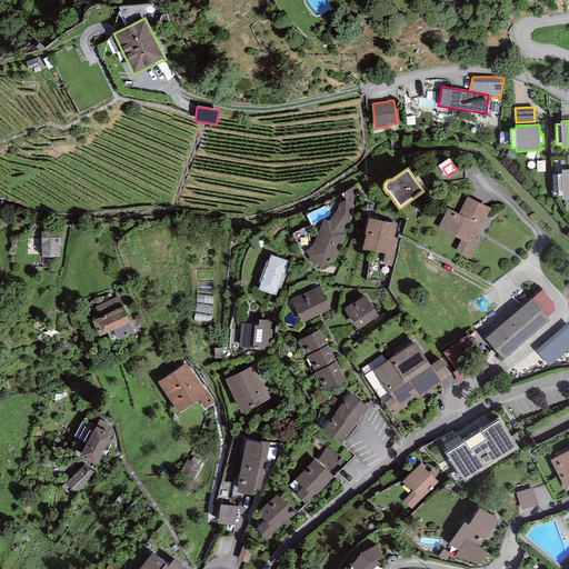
[(568,169),(561,170),(561,175),(558,175),(558,197),(562,196),(562,200),(568,199),(568,169)]
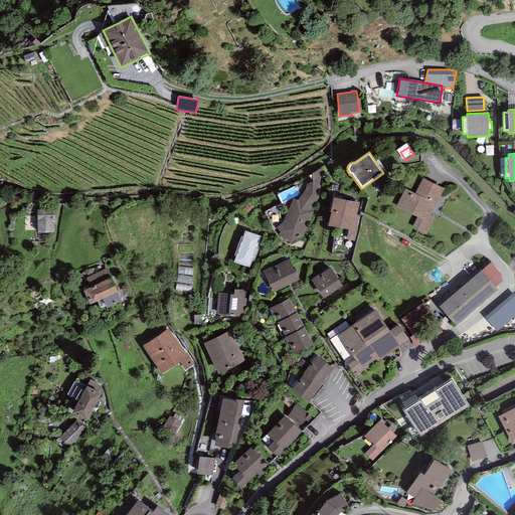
[(329,180),(321,168),(313,173),(313,181),(307,184),(306,188),(298,200),(296,200),(293,199),(284,221),(276,228),(281,233),(279,234),(284,240),(286,238),(290,243),(303,236),(323,185),(329,180)]
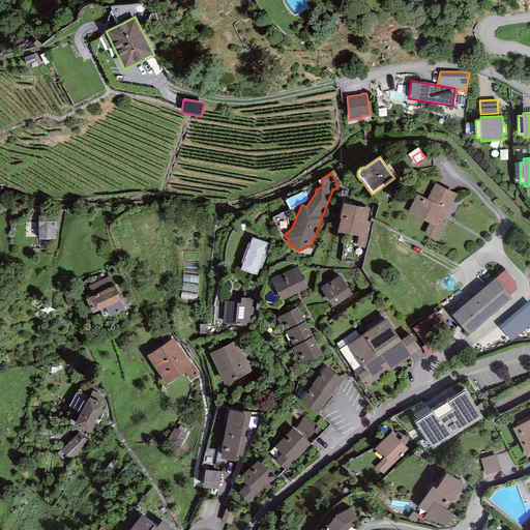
[(457,194),(435,183),(427,199),(417,194),(408,212),(430,224),(424,234),(439,241),(446,225),(442,223),(457,194)]
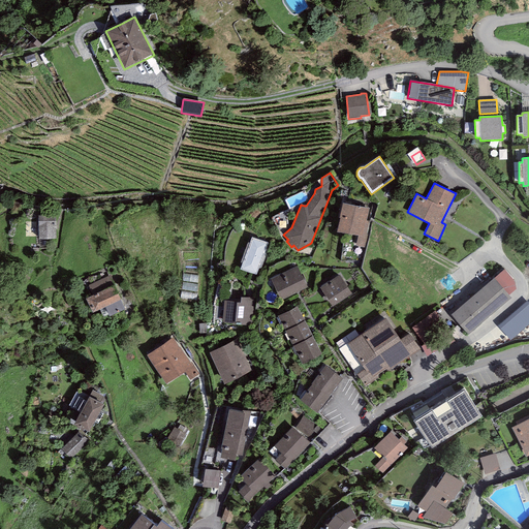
[(369,209),(342,204),(339,218),(340,218),(337,232),(358,237),(355,246),(365,248),(368,235),(367,234),(369,221),(366,221),(369,209)]
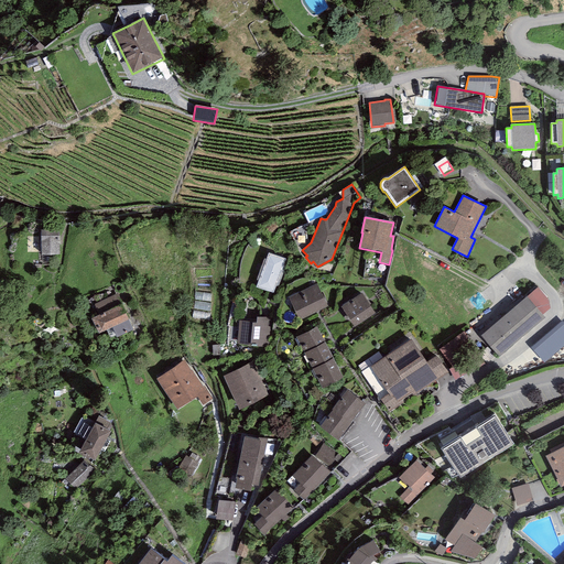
[(58,230),(41,230),(41,255),(60,255),(58,230)]
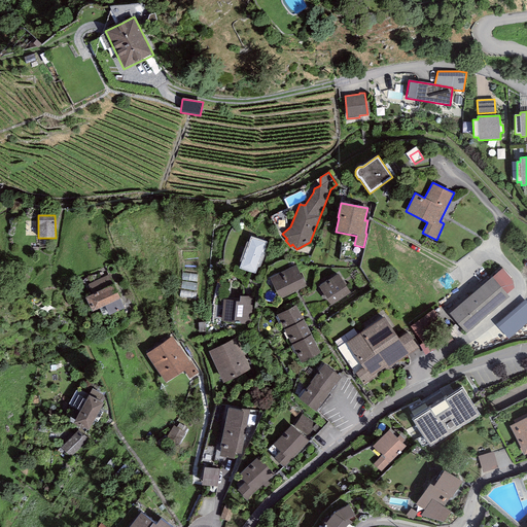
[(267,242),(250,237),(239,269),(255,274),(267,242)]
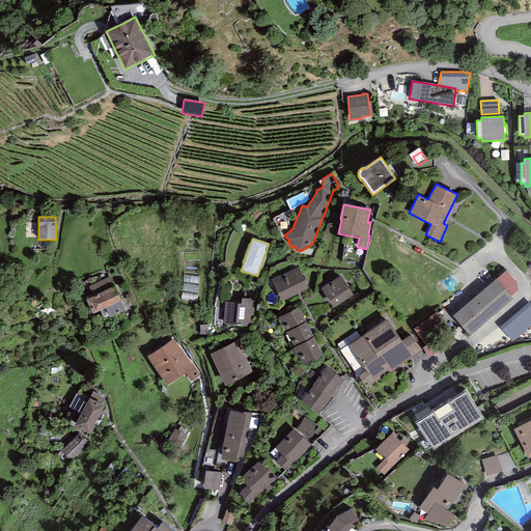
[(308,287),(298,268),(271,281),(281,301),(308,287)]
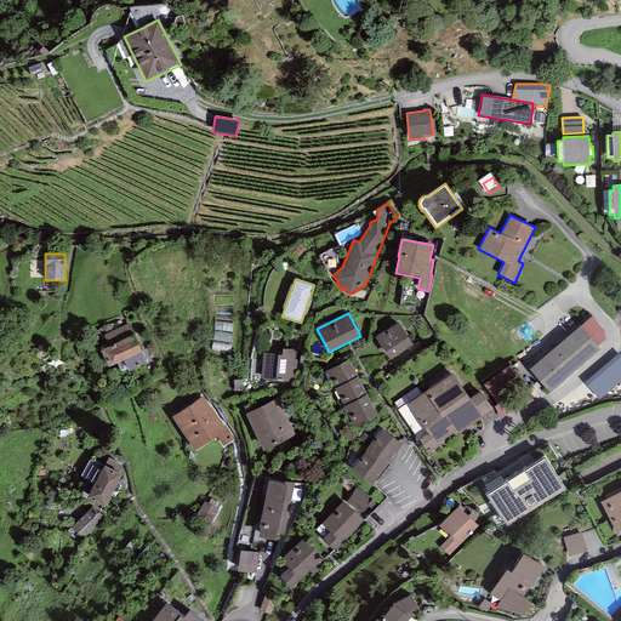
[(592,317),(580,326),(597,347),(607,340),(603,329),(592,317)]
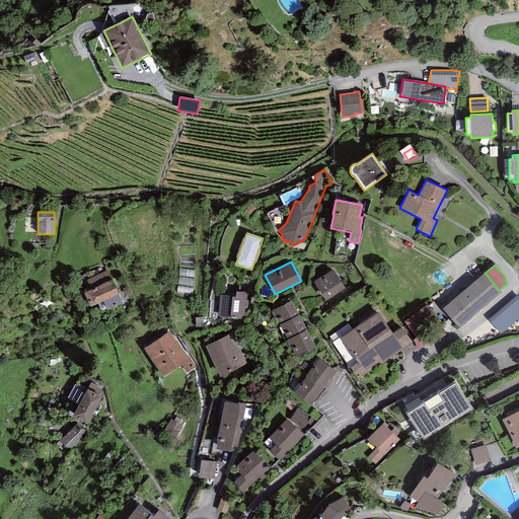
[(180,291),(196,293),(197,270),(182,269),(180,291)]
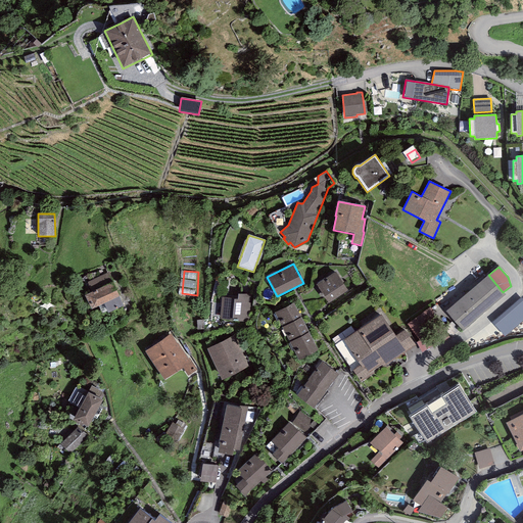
[(336,272),(316,284),(327,303),(347,291),(336,272)]
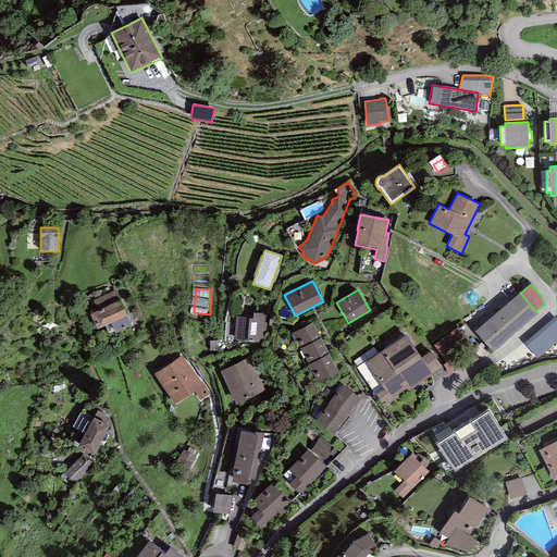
[(116,291),(93,300),(97,311),(90,314),(97,330),(111,324),(115,334),(132,326),(116,291)]
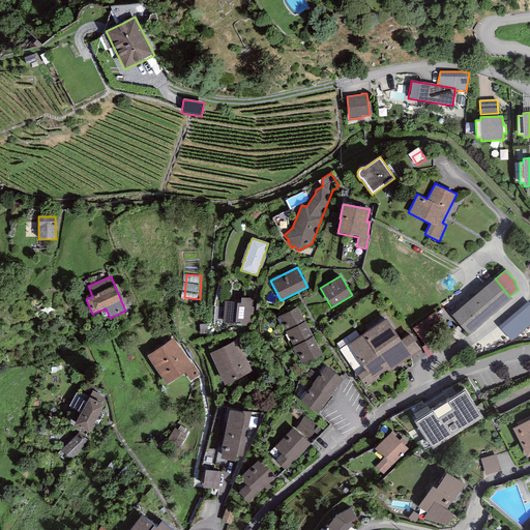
[(495,278),(451,316),(469,335),(512,298),(509,296),(495,278)]
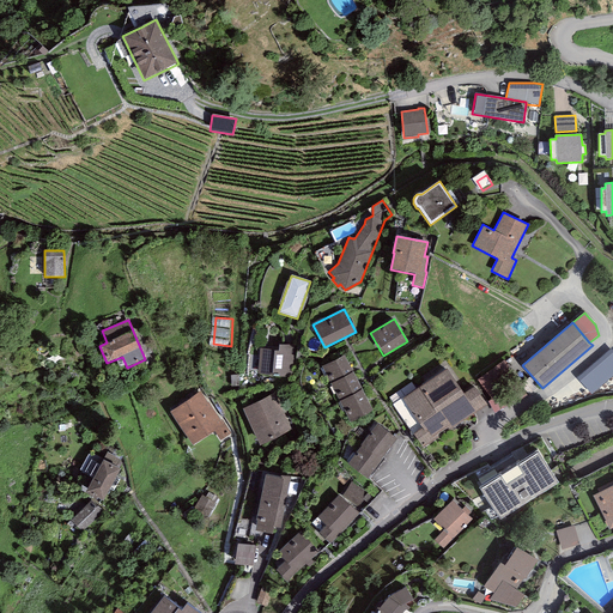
[(279,351),(260,349),(258,374),(272,375),(272,376),(292,378),(296,346),(293,346),(279,345),(279,351)]
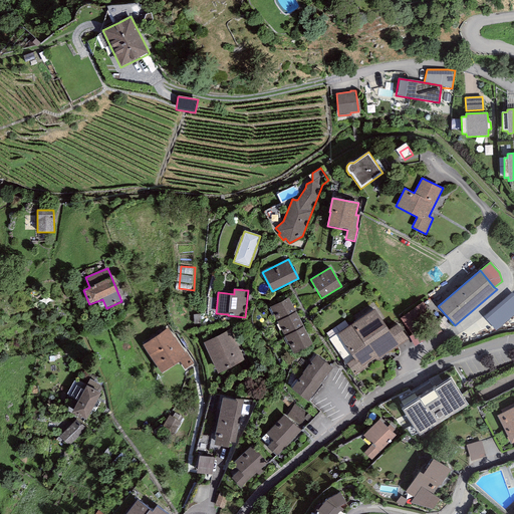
[(513,314),(513,294),(512,292),(484,317),(495,330),(513,314)]
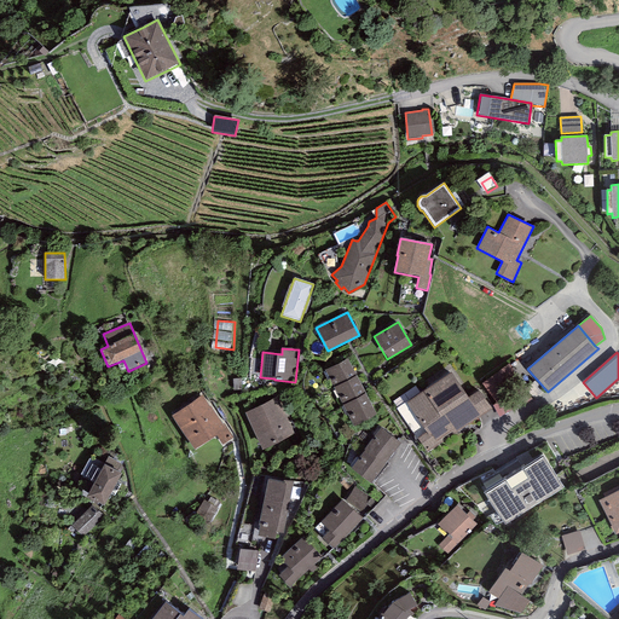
[(324,370),(334,387),(356,376),(347,359),(324,370)]
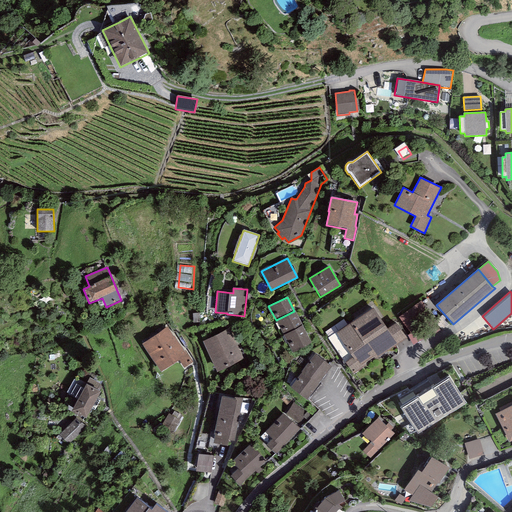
[(373,308),(337,333),(354,358),(346,363),(354,374),(397,344),(387,329),(373,308)]
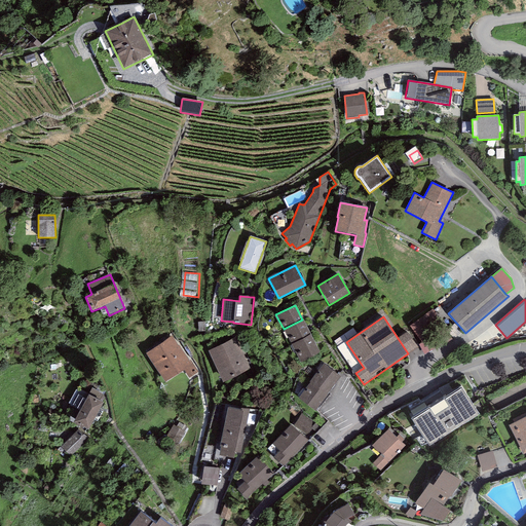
[(310,334),(302,320),(284,329),(292,344),(310,334)]
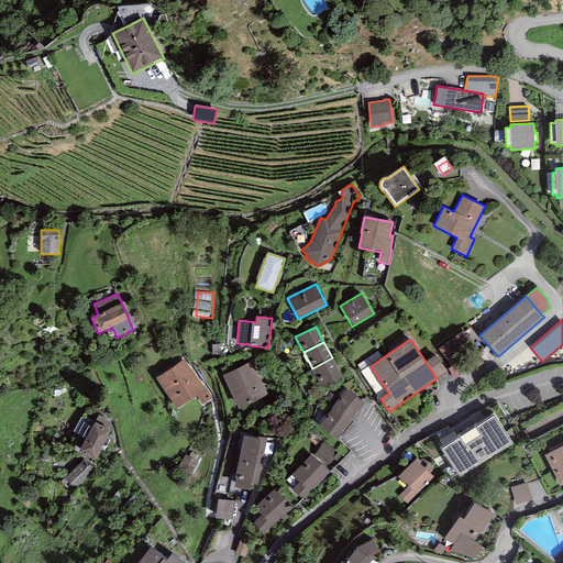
[(435,355),(426,362),(437,378),(446,372),(435,355)]
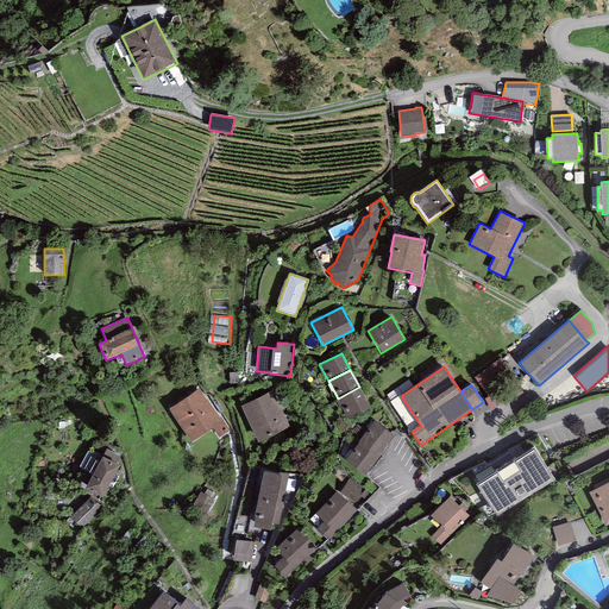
[(371,408),(359,387),(338,399),(349,420),(371,408)]
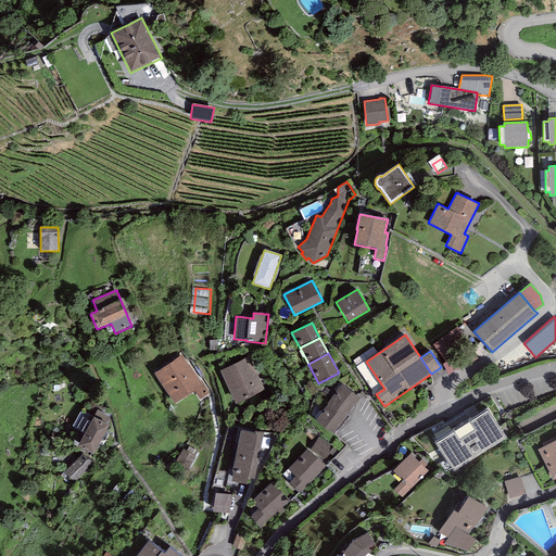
[(181,354),(154,374),(175,404),(194,391),(200,399),(210,392),(202,380),(200,381),(181,354)]
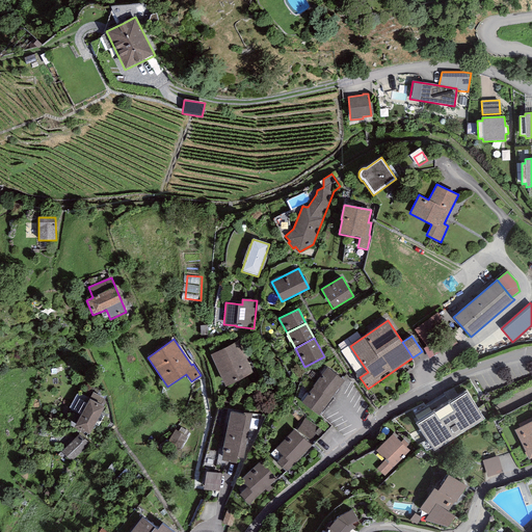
[(238,342),(210,355),(225,387),(254,373),(238,342)]
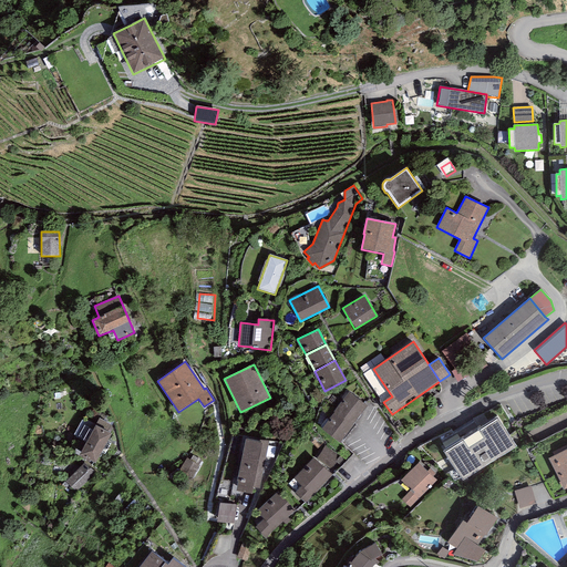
[(334,412),(352,425),(367,405),(348,392),(333,412),(334,412)]
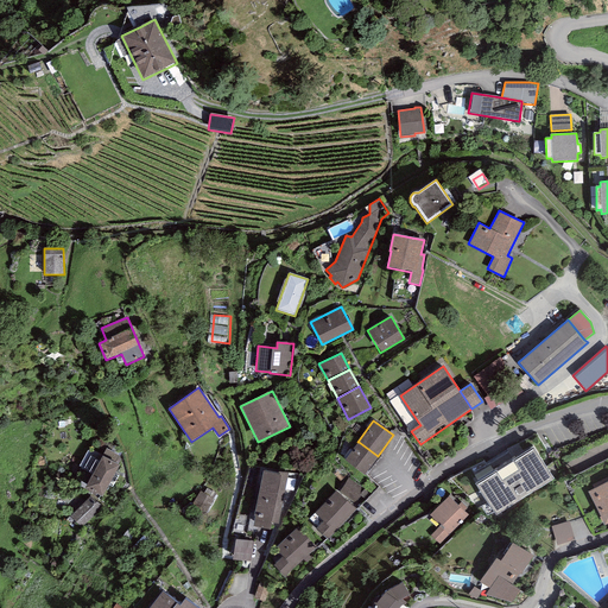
[(365,475),(378,456),(359,442),(344,461),(365,475)]
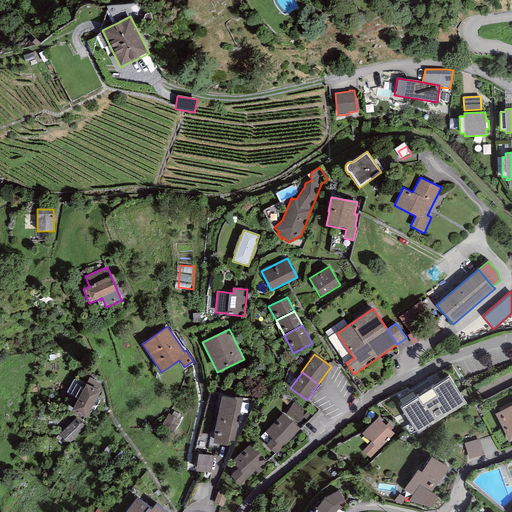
[(449,376),(400,407),(417,434),(466,403),(449,376)]
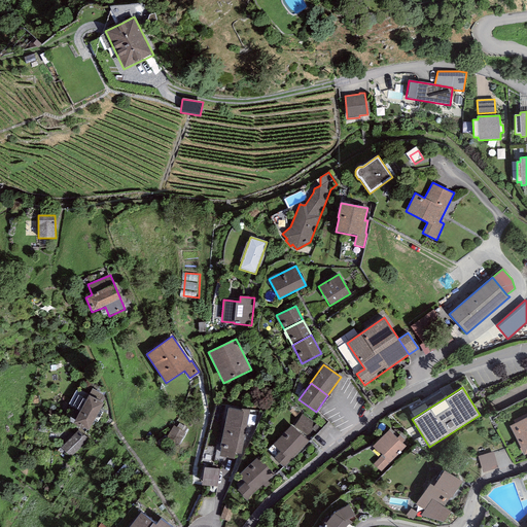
[(103,395),(92,389),(73,423),(88,431),(104,403),(100,401),(103,395)]
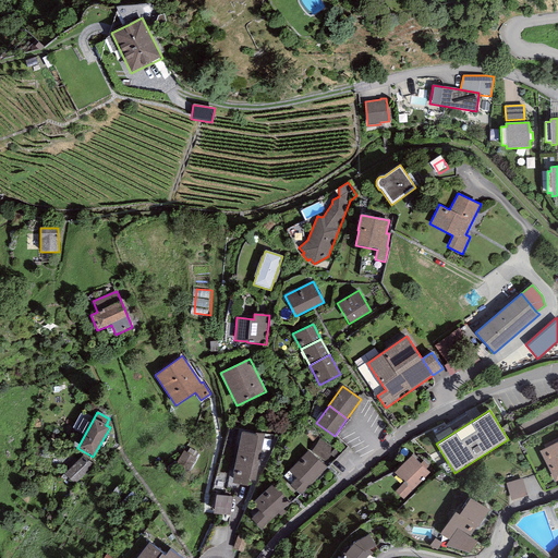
[(255,435),(241,433),(233,473),(234,474),(232,483),(247,486),(249,480),(255,481),(265,435),(255,433),(255,435)]
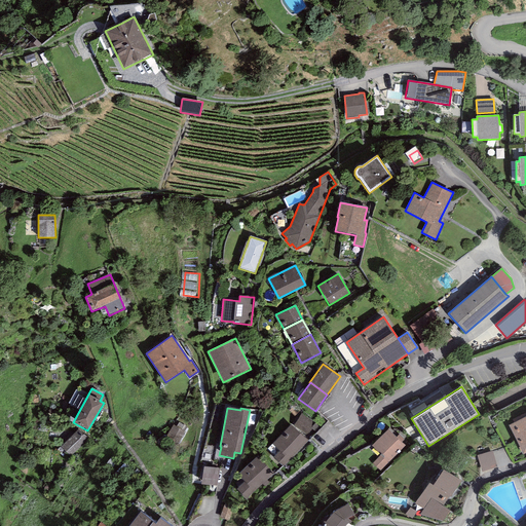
[(315,424),(302,414),(294,425),(307,436),(315,424)]
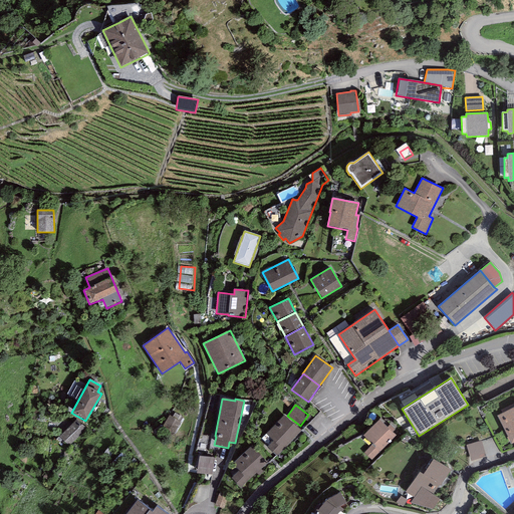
[(513,407),(497,416),(511,444),(513,442),(513,407)]
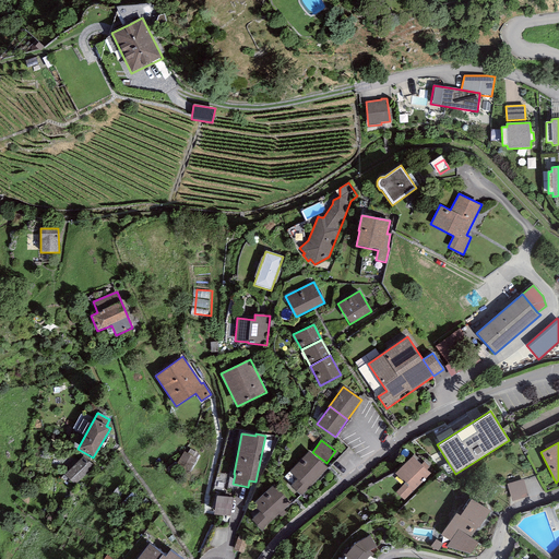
[(198,458),(185,451),(181,459),(194,465),(198,458)]
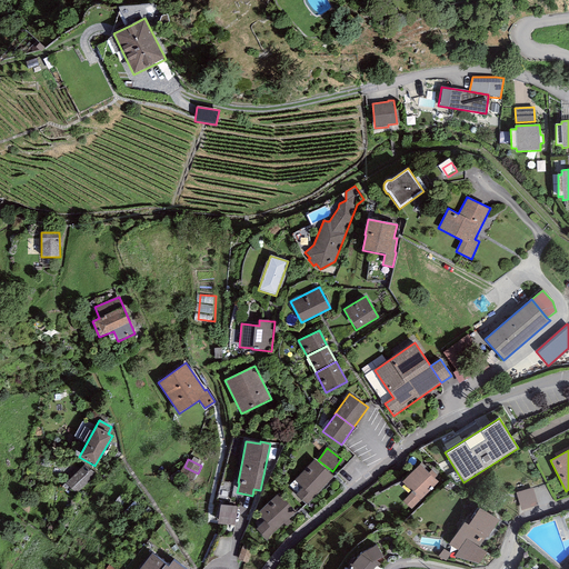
[(333,477),(315,459),(295,480),(302,488),(296,495),(307,505),(333,477)]
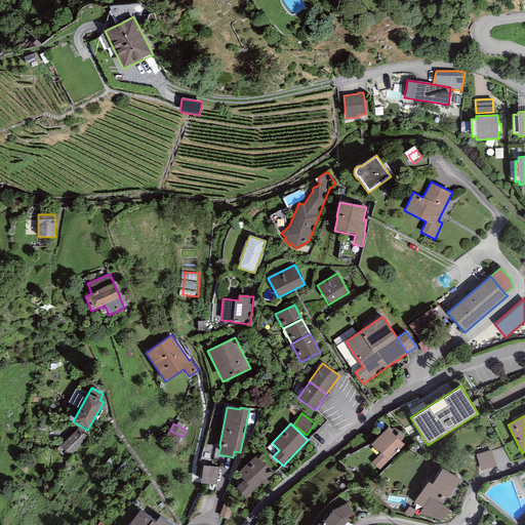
[(88,438),(78,428),(61,446),(71,455),(88,438)]
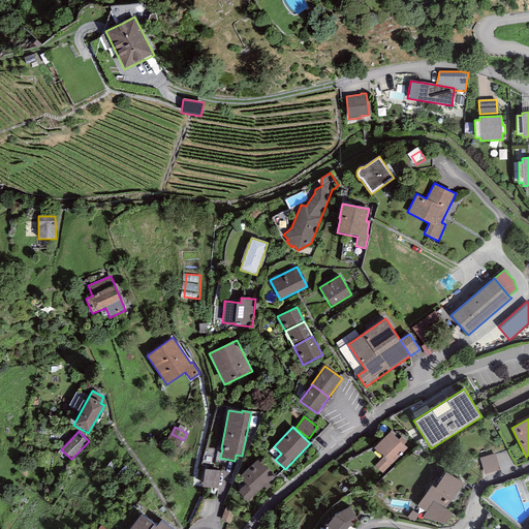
[(382,473),(407,447),(404,444),(399,439),(391,431),(374,448),(383,458),(375,466),(382,473)]
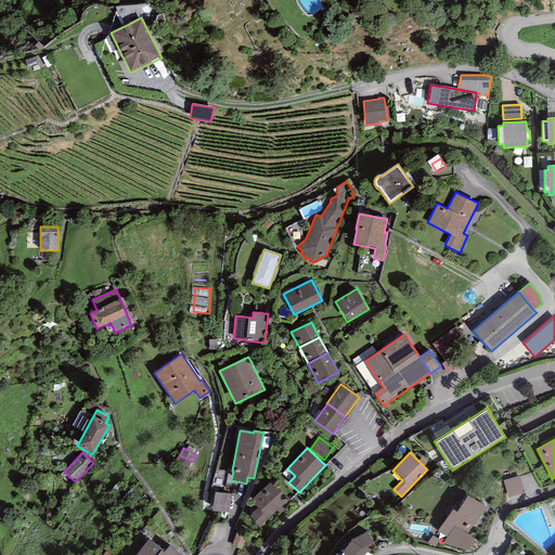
[(519,476),(503,480),(508,499),(525,493),(519,476)]
